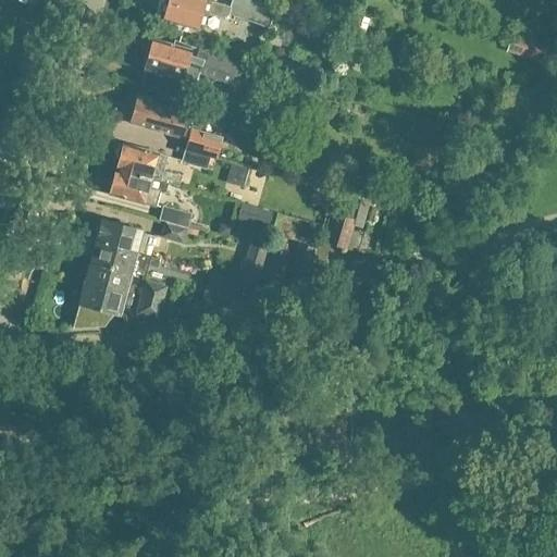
[(231,0),(230,5),(208,0),(162,0),(159,5),(160,15),(161,15),(160,21),(202,32),(208,14),(223,17),(229,13),(269,27),(275,9),(248,0),(231,0)]
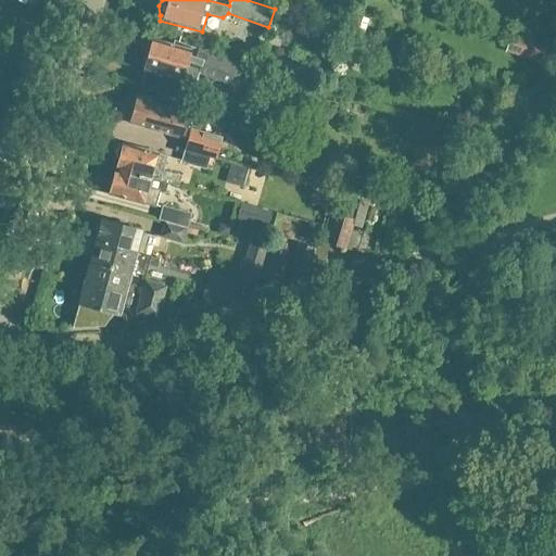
[(351,16),(348,32),(359,35),(364,20),(351,16)]
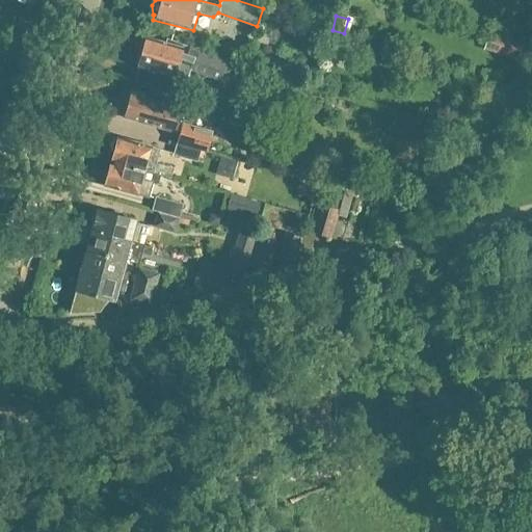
[(483,49),(526,63),(531,45),(490,30),(483,49)]
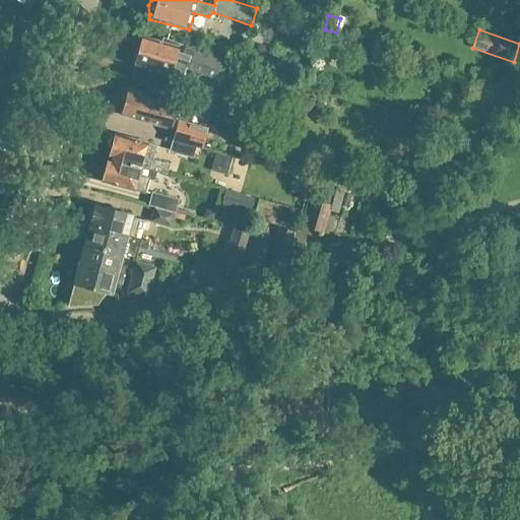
[(223,58),(192,48),(168,39),(167,43),(143,36),(142,41),(139,40),(136,50),(139,51),(135,64),(182,77),(185,68),(191,71),(195,77),(202,75),(216,79),(223,58)]
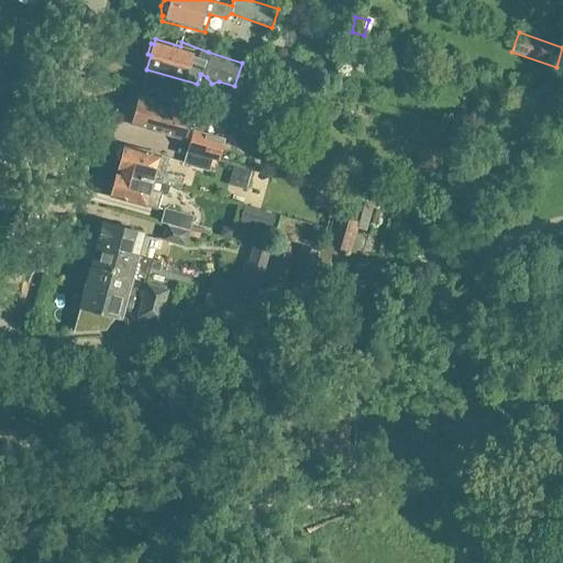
[(379,58),(410,70),(414,59),(384,48),(379,58)]
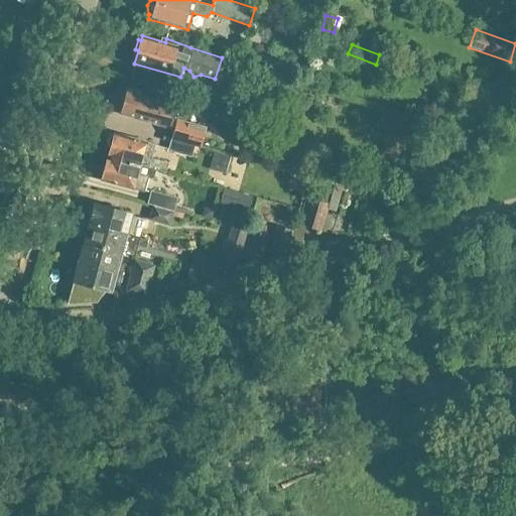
[(188,109),(158,100),(158,99),(139,93),(140,91),(127,87),(126,89),(123,90),(121,97),(123,100),(119,114),(170,128),(171,124),(175,125),(172,137),(202,146),(207,127),(185,120),(188,109)]
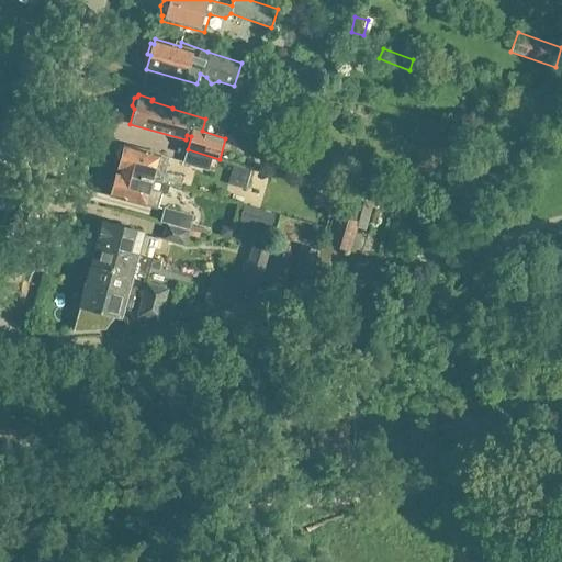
[(116,168),(120,169),(170,182),(169,184),(180,187),(182,177),(165,172),(169,157),(160,155),(161,153),(123,143),(122,147),(119,148),(116,156),(119,157),(116,168)]
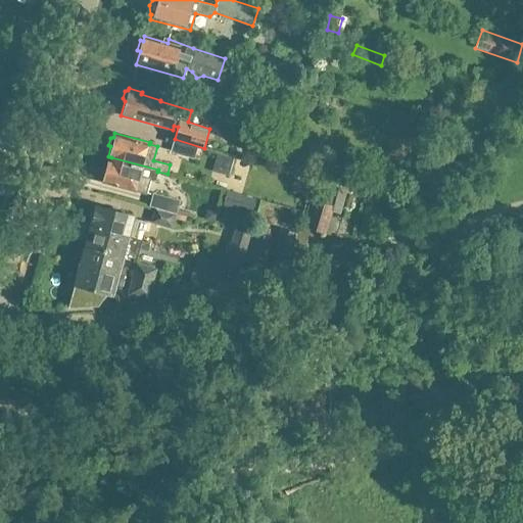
[(198,155),(200,147),(173,139),(170,151),(194,159),(195,154),(198,155)]
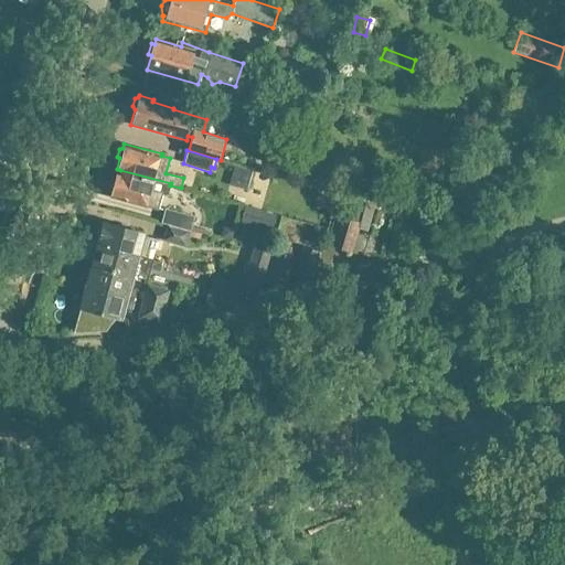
[(232,168),(230,192),(257,194),(258,170),(232,168)]
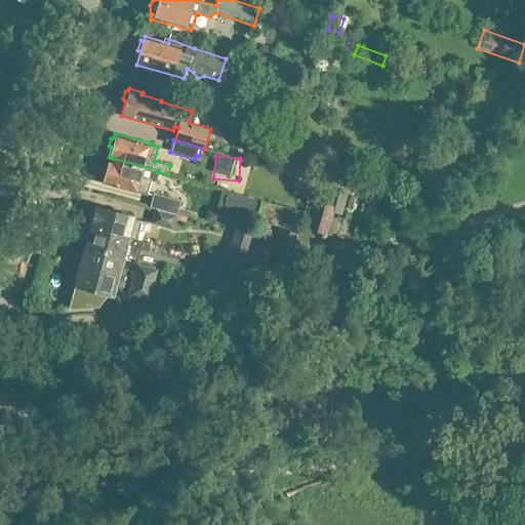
[(159,170),(112,158),(111,162),(108,161),(105,170),(103,171),(101,177),(103,179),(101,184),(136,194),(136,193),(147,195),(151,180),(156,183),(158,172),(159,170)]
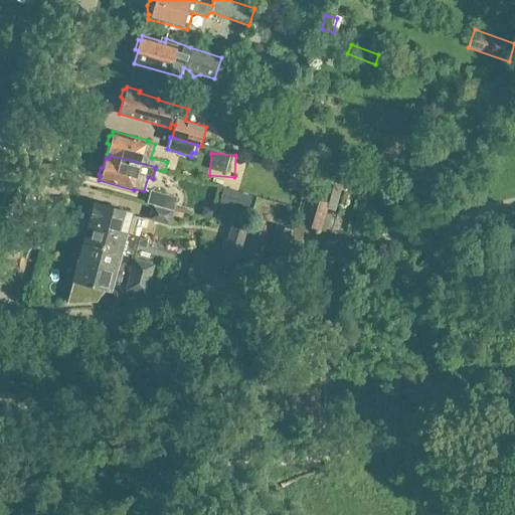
[(328,231),(333,215),(326,212),(327,208),(334,210),(341,187),(318,180),(316,185),(312,183),(308,197),(305,196),(297,222),(328,231)]
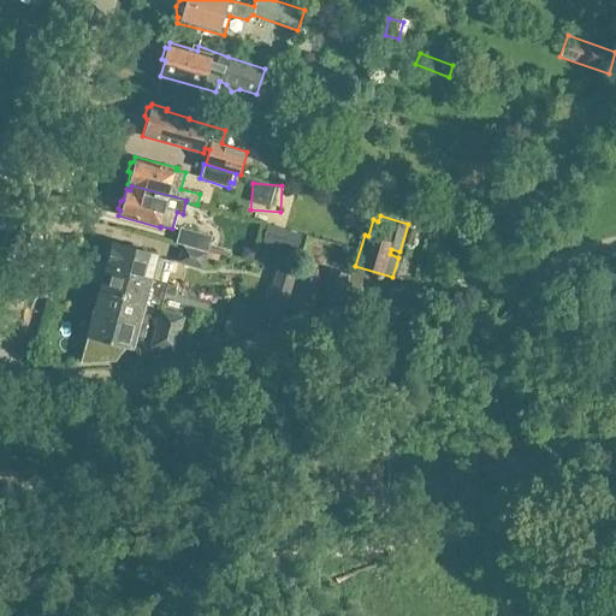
[(297,253),(302,235),(268,224),(264,242),(297,253)]
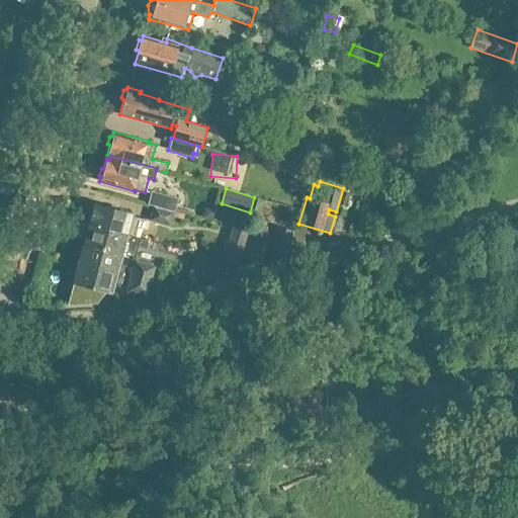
[(152,189),(149,201),(193,214),(194,212),(175,207),(178,197),(152,189)]
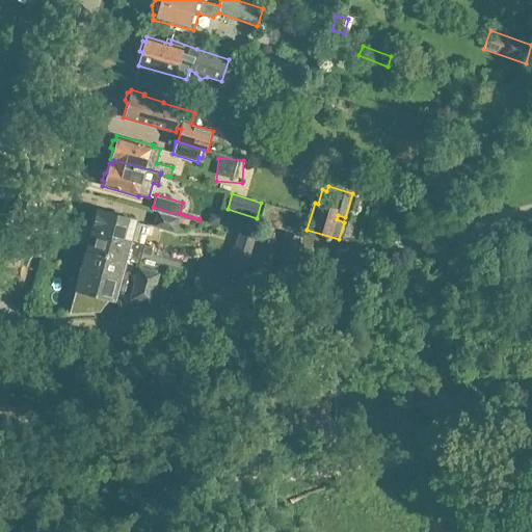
[(150,225),(134,221),(135,217),(98,207),(96,212),(94,213),(91,218),(94,222),(92,228),(139,241),(143,242),(143,241),(140,240),(141,234),(148,235),(150,225)]
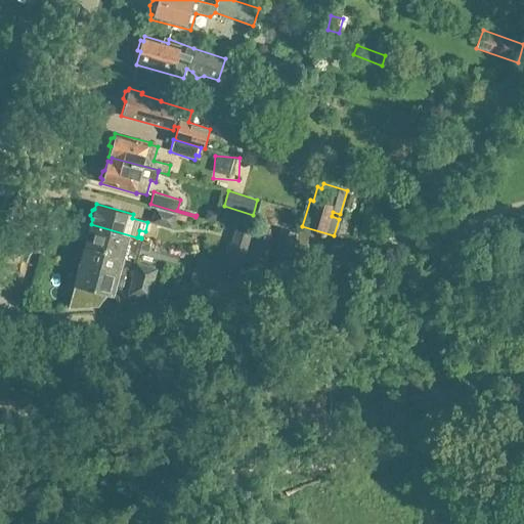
[(195,218),(195,217),(150,204),(149,207),(155,208),(150,223),(172,229),(176,213),(195,218)]
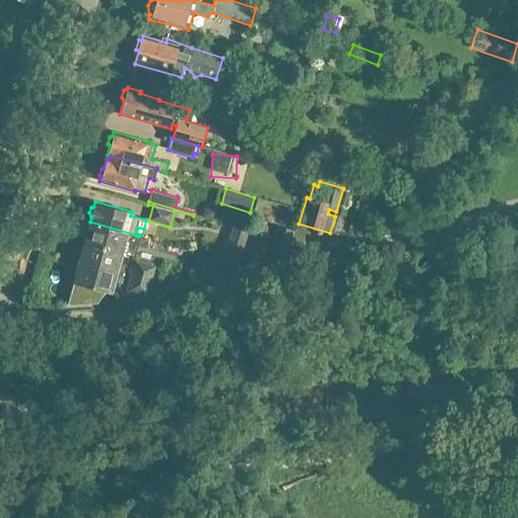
[(203,216),(201,220),(210,222),(212,213),(208,212),(203,216)]
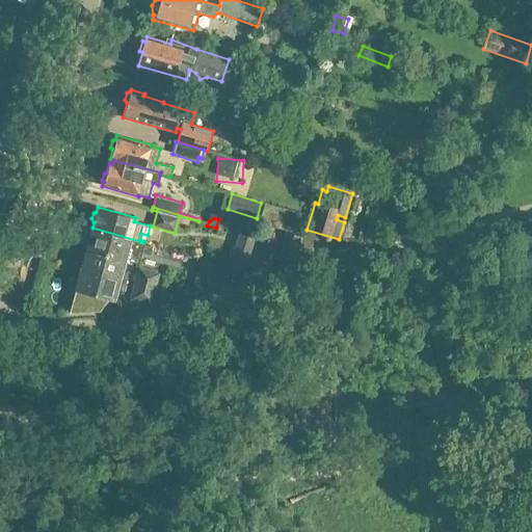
[(138,262),(140,253),(150,256),(152,247),(139,243),(139,241),(92,228),(86,248),(124,258),(138,262)]
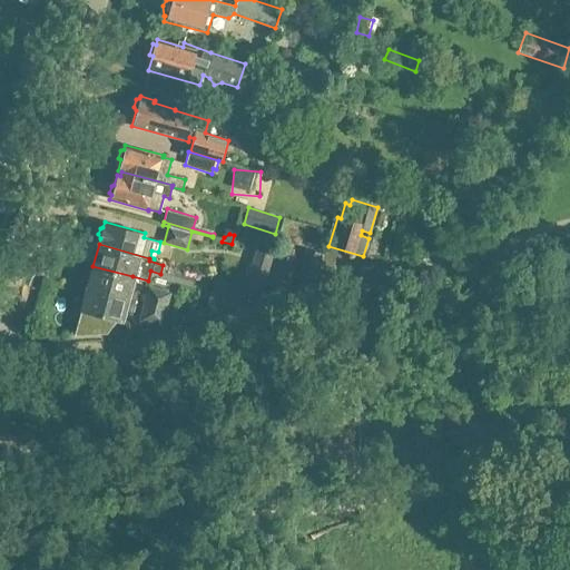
[(262,285),(272,253),(257,248),(247,281),(262,285)]
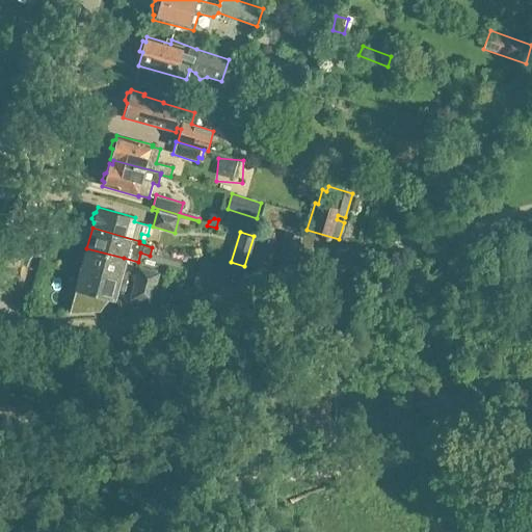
[(295,262),(303,237),(286,232),(278,257),(295,262)]
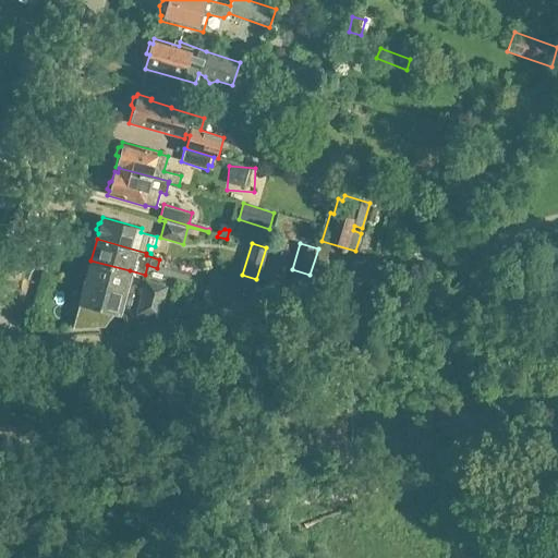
[(281,286),(289,254),(269,249),(262,281),(281,286)]
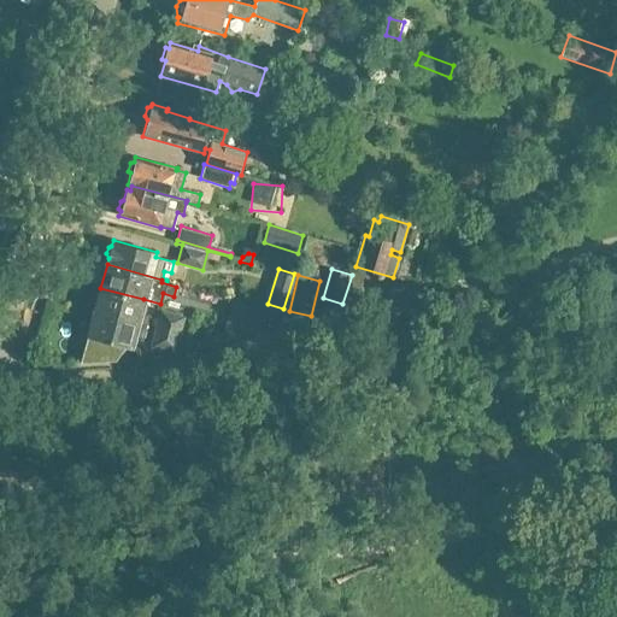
[(142,306),(144,299),(100,288),(94,312),(145,324),(147,313),(141,311),(142,306)]
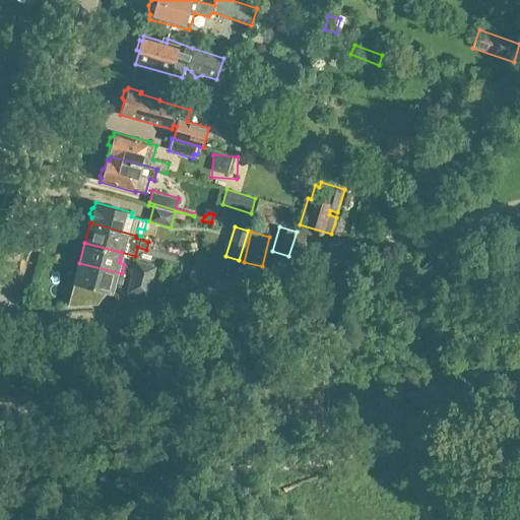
[(217,262),(196,256),(188,286),(212,280),(217,262)]
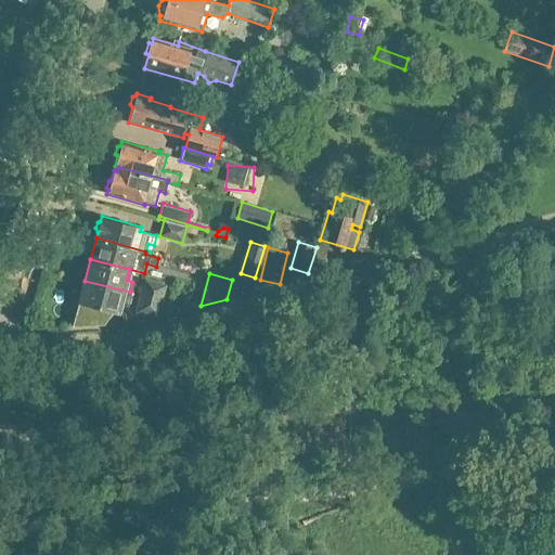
[(144,279),(140,293),(162,298),(166,285),(144,279)]
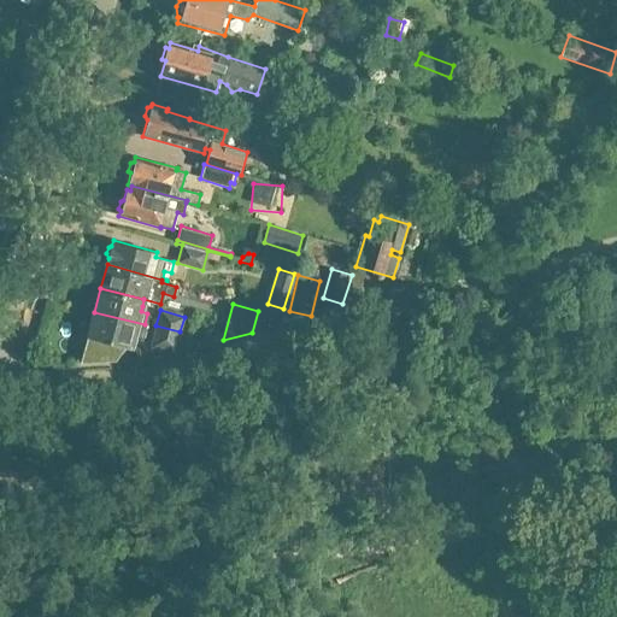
[(142,335),(145,324),(94,312),(84,348),(103,353),(106,339),(131,346),(134,338),(141,339),(142,335)]
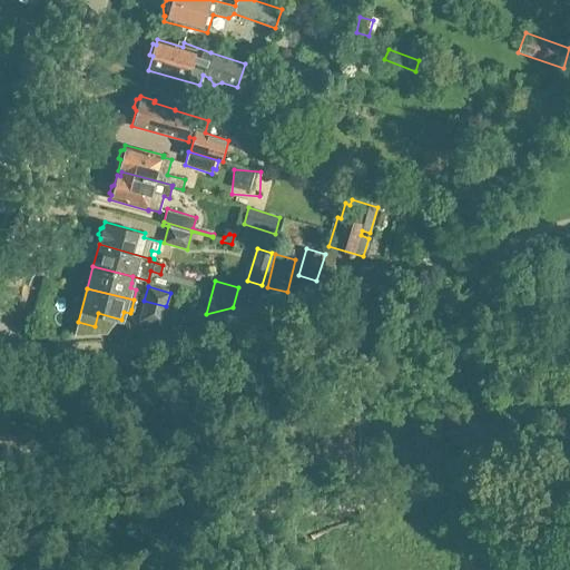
[(139,318),(161,325),(166,306),(144,301),(139,318)]
